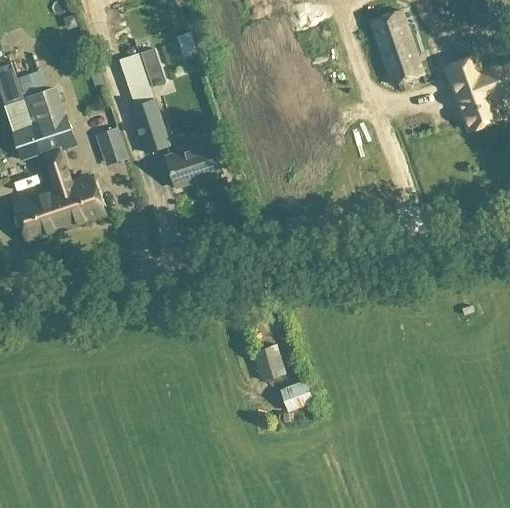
[(463,0),(471,22),(508,9),(505,0),(463,0)]
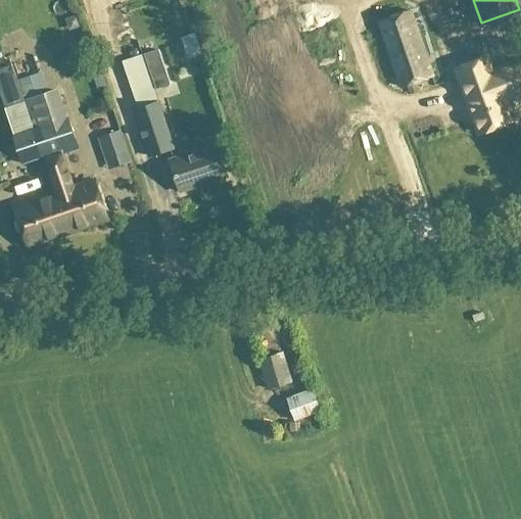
[(411,8),(379,18),(401,85),(432,75),(411,8)]
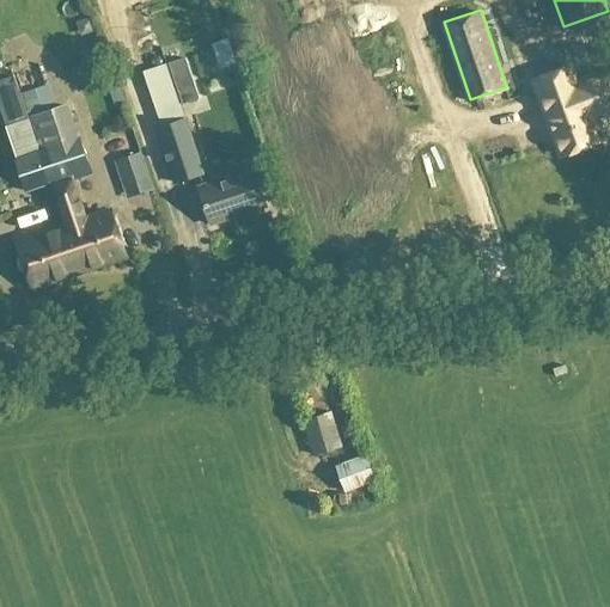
[(91,16),(77,19),(81,34),(95,30),(91,16)]
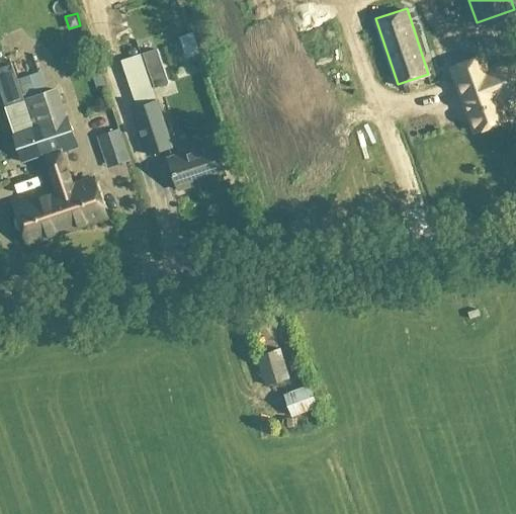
[(506,118),(496,90),(515,82),(515,70),(512,60),(488,68),(483,56),(474,59),(479,72),(457,80),(476,130),(506,118)]
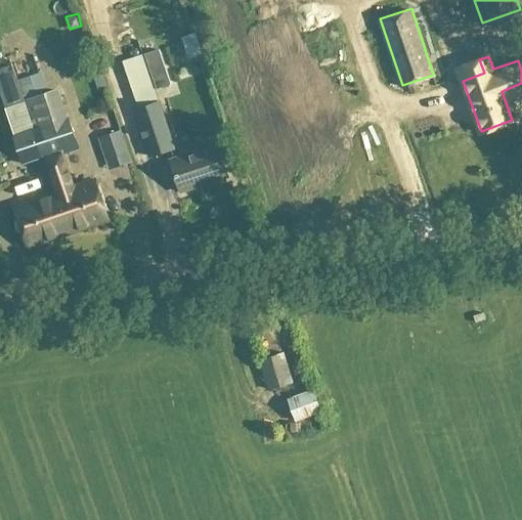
[(171,82),(167,71),(153,76),(157,87),(171,82)]
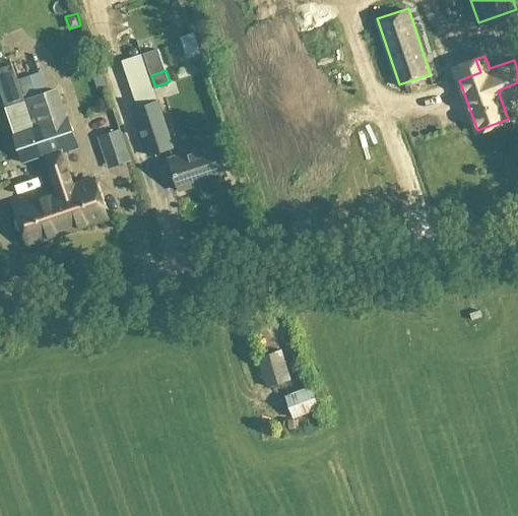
[(76,145),(67,116),(58,87),(24,99),(34,127),(33,127),(43,156),(44,156),(63,149),(76,145)]
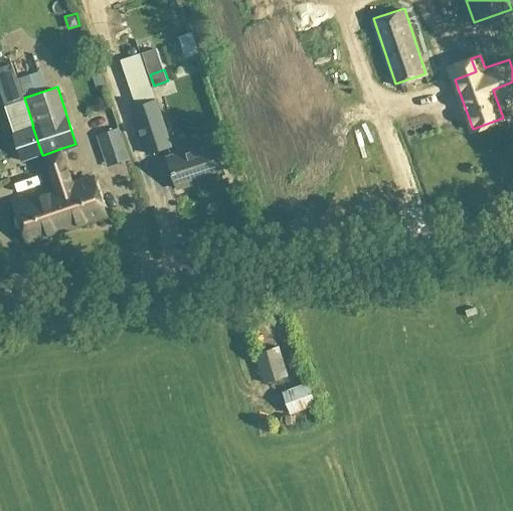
[(146,155),(172,146),(157,100),(131,107),(146,155)]
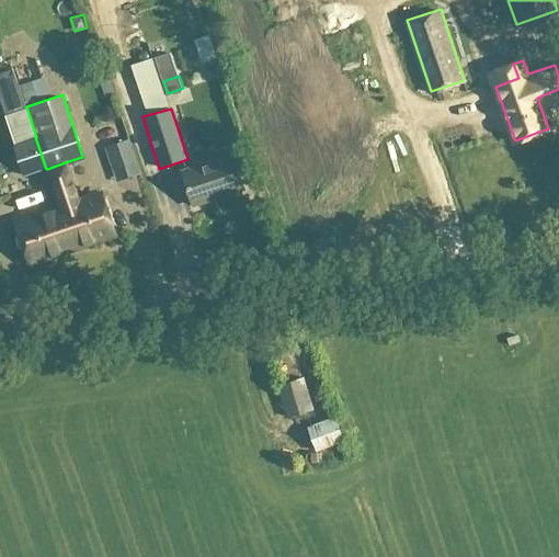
[(46,169),(35,137),(12,145),(24,177),(46,169)]
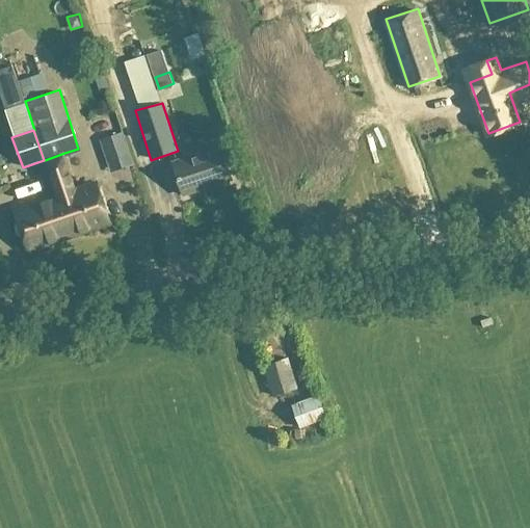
[(99,139),(106,161),(130,153),(122,131),(99,139)]
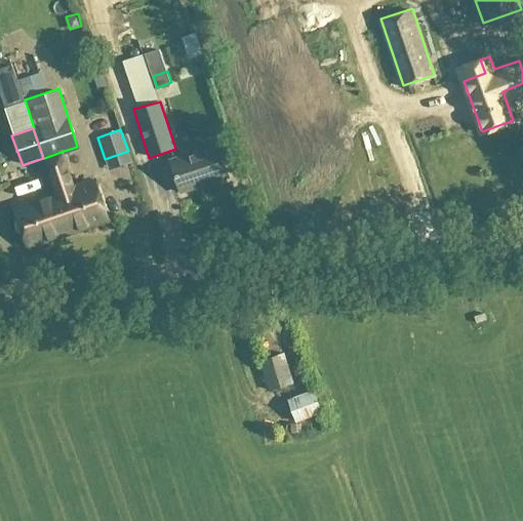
[(218,145),(169,160),(179,192),(229,176),(218,145)]
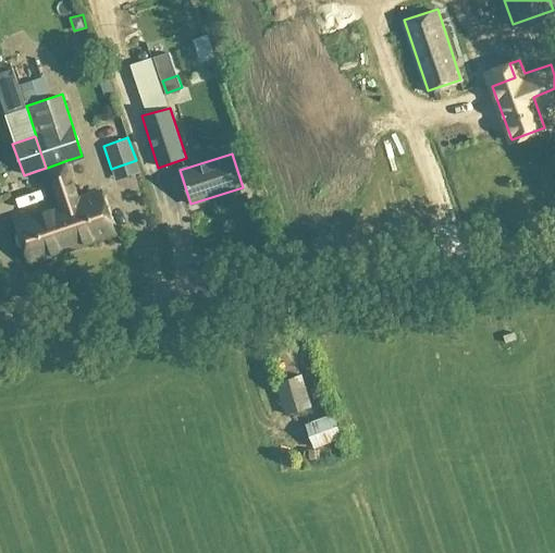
[(73,245),(114,232),(101,193),(81,199),(68,160),(47,168),(60,206),(73,245)]
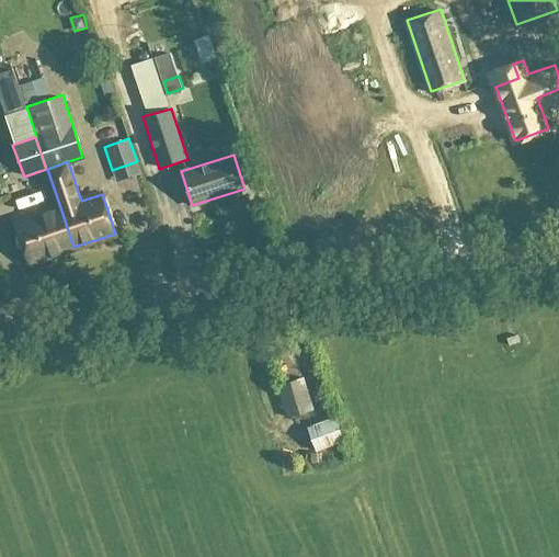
[(73,247),(60,207),(19,222),(32,261),(73,247)]
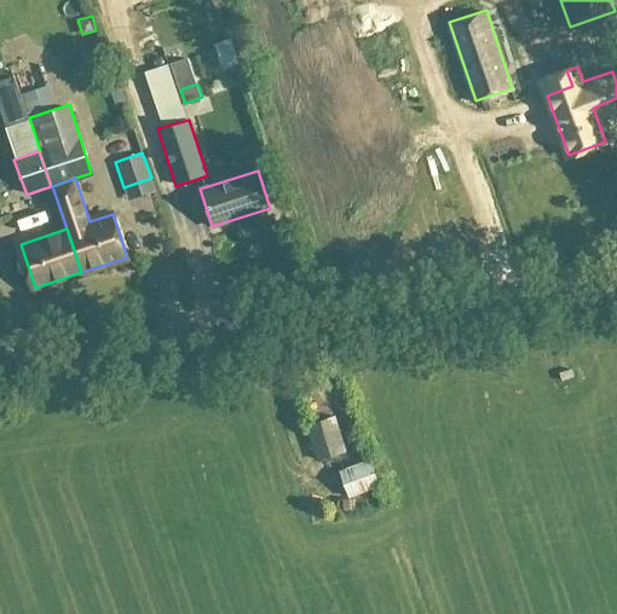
[(306,424),(316,459),(345,452),(335,417),(306,424)]
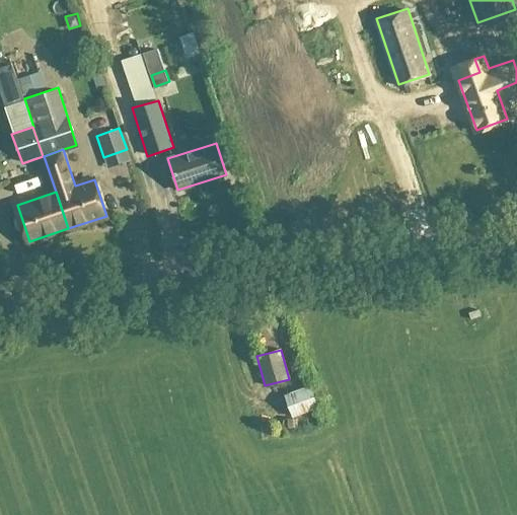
[(284,393),(291,416),(317,408),(309,385),(284,393)]
